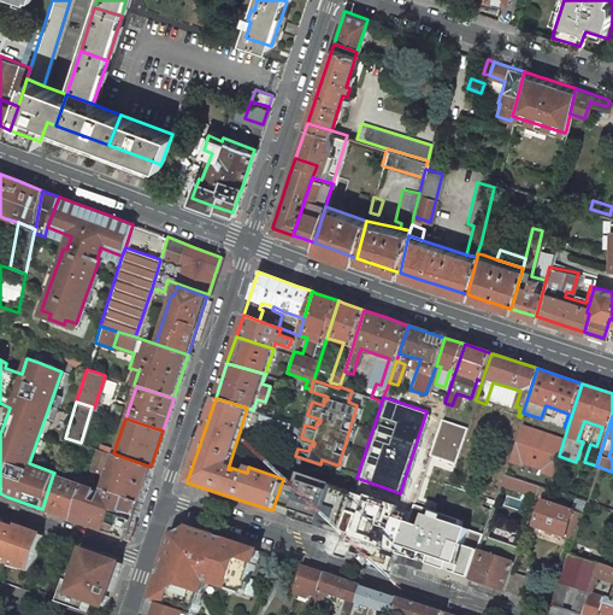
[(440,419),(428,455),(453,463),(465,427),(440,419)]
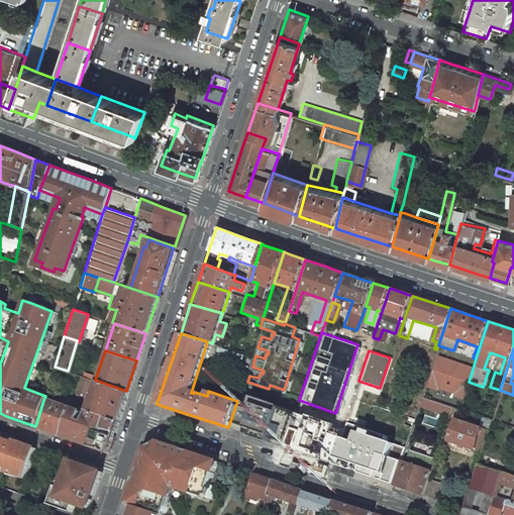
[(474,366),(434,352),(423,386),(463,399),(469,382),(474,366)]
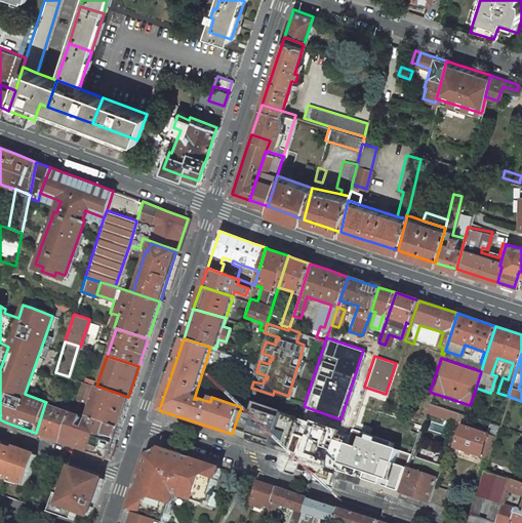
[(85,402),(91,385),(81,380),(75,399),(85,402)]
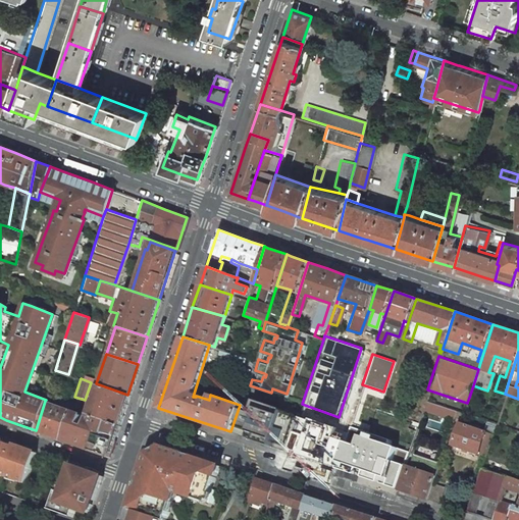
[(96,383),(86,415),(117,425),(127,395),(96,383)]
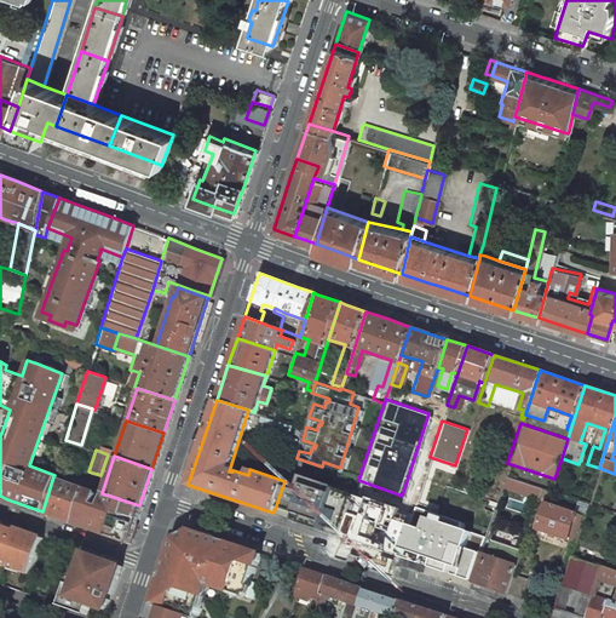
[(297,485),(285,481),(274,513),(318,528),(320,524),(340,531),(353,492),(327,485),(327,484),(300,474),(297,485)]
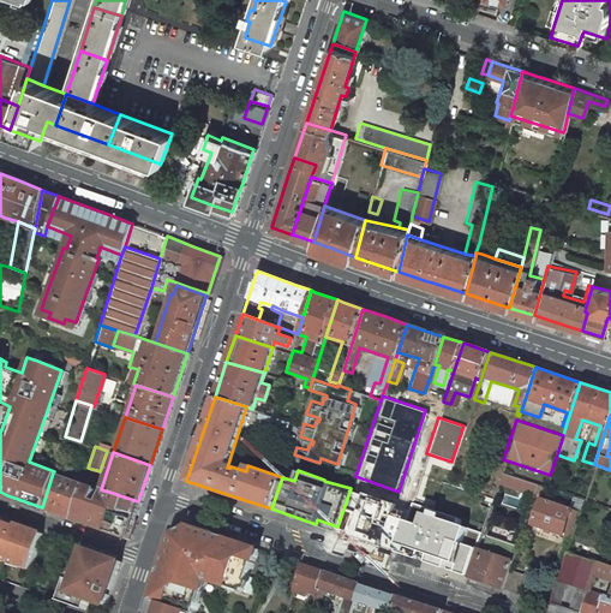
[(497,482),(532,493),(535,483),(501,471),(497,482)]
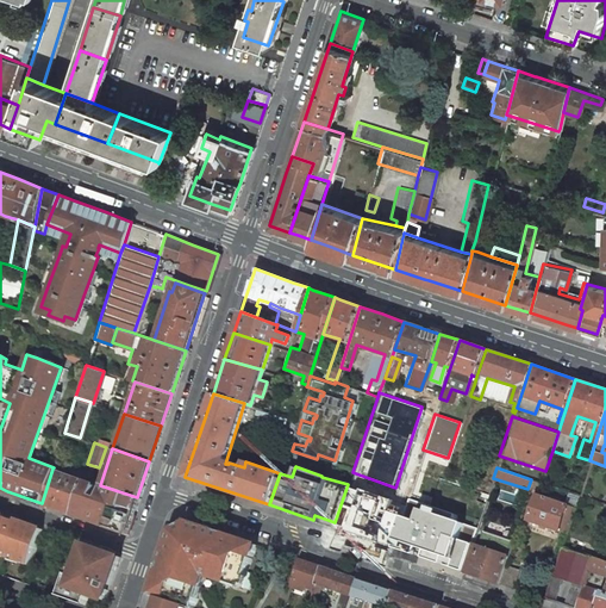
[(82,479),(52,469),(42,503),(72,514),(82,479)]
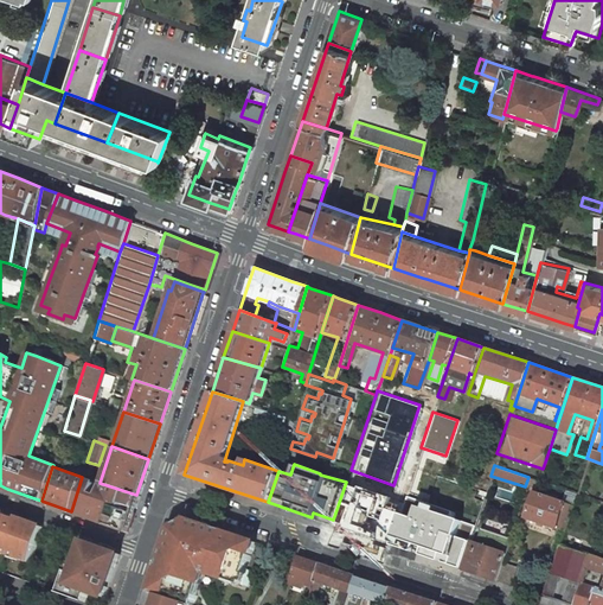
[(89,496),(94,481),(82,477),(71,511),(124,530),(136,495),(100,483),(95,497),(89,496)]
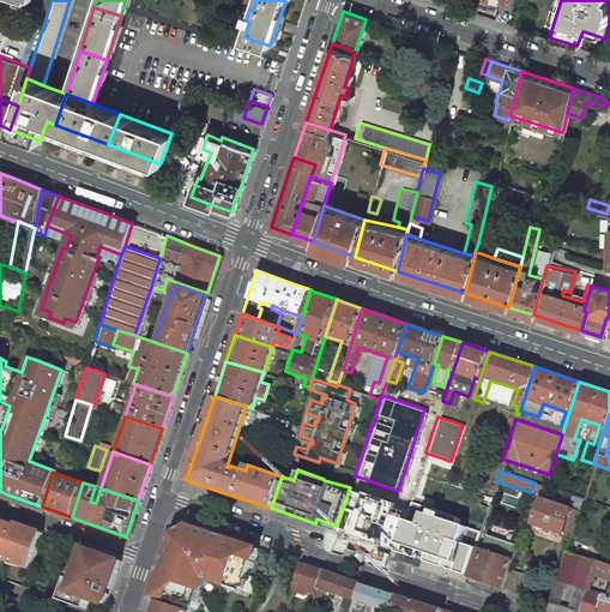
[(388,501),(350,487),(337,526),(336,531),(392,550),(403,519),(385,513),(388,501)]
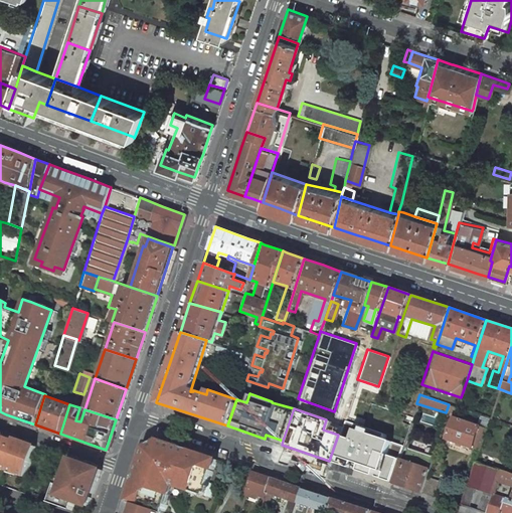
[(510,418),(490,411),(488,417),(508,423),(510,418)]
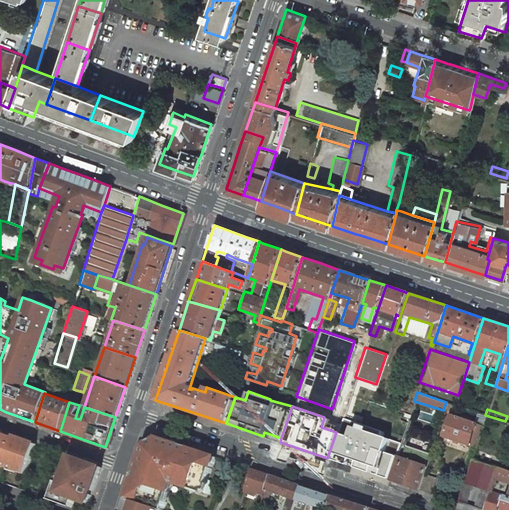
[(441,435),(474,446),(481,424),(448,414),(441,435)]
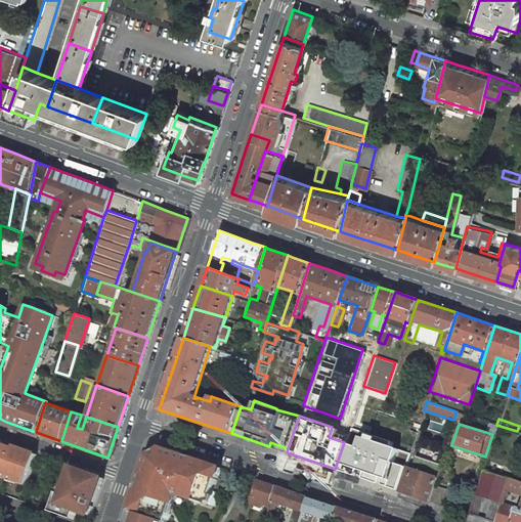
[(397,489),(404,466),(392,462),(396,448),(374,440),(376,437),(366,434),(365,438),(359,436),(356,446),(344,442),(335,469),(397,489)]
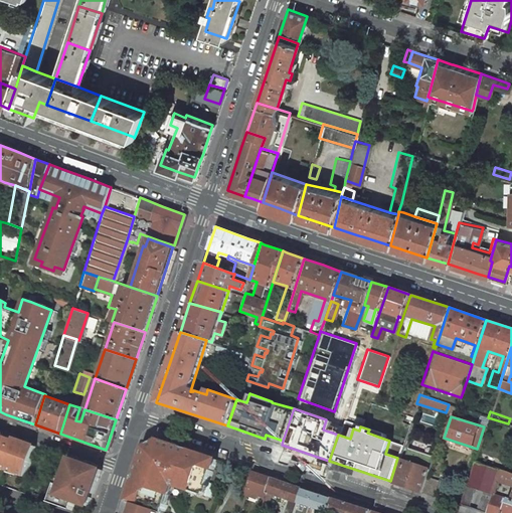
[(1,434),(0,433),(0,469),(5,470),(5,472),(12,475),(12,473),(22,477),(34,445),(8,436),(7,439),(0,436),(1,434)]
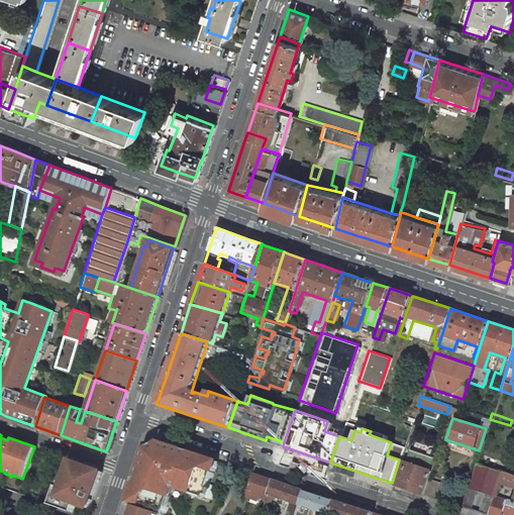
[(145,447),(126,503),(132,505),(162,514),(163,514),(166,506),(161,504),(166,489),(172,486),(186,490),(188,486),(197,489),(195,493),(204,496),(216,460),(168,444),(158,440),(145,447)]
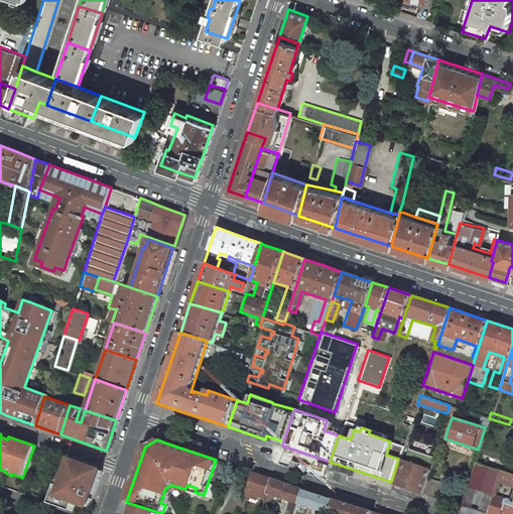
[(62,479),(60,485),(55,484),(52,492),(55,493),(52,504),(55,505),(72,511),(75,503),(88,507),(90,500),(95,484),(97,477),(100,470),(87,465),(73,460),(70,459),(66,469),(70,470),(66,480),(62,479)]
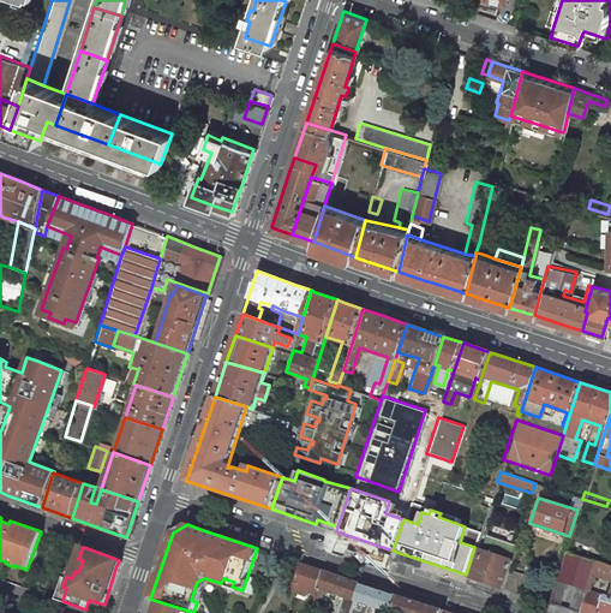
[(510,559),(474,547),(466,575),(501,585),(510,559)]
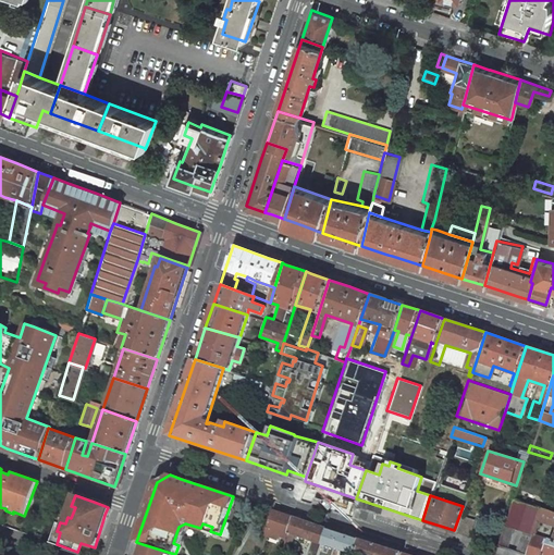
[(519,529),(513,551),(526,554),(532,533),(537,518),(540,507),(512,497),(496,545),(505,547),(512,527),(519,529)]
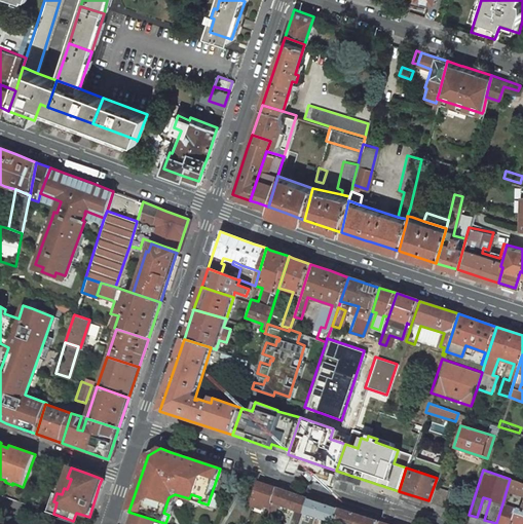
[(502,503),(496,523),(497,523),(522,523),(522,483),(510,479),(507,489),(522,493),(522,498),(522,499),(519,509),(502,503)]
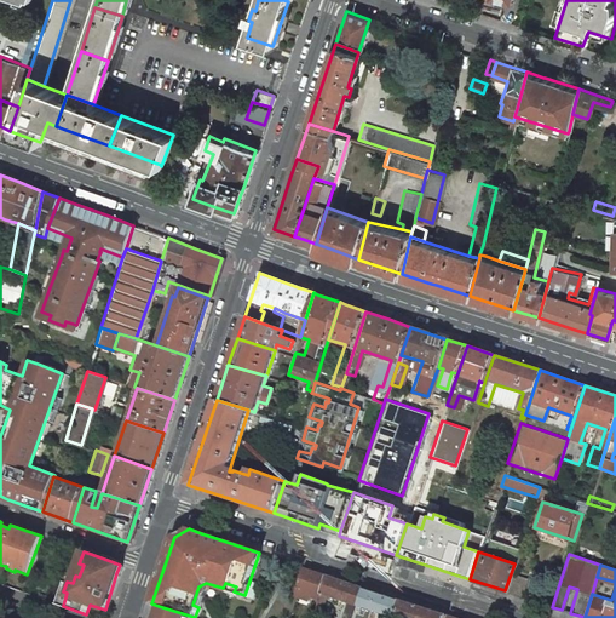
[(297,584),(293,594),(316,601),(318,591),(324,574),(303,567),(297,584)]
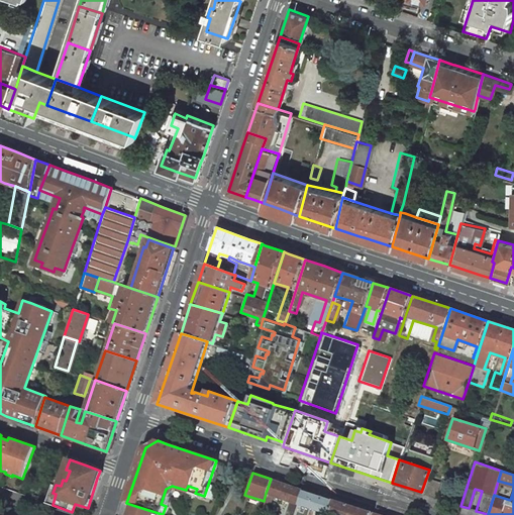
[(266,493),(297,503),(302,489),(271,479),(266,493)]
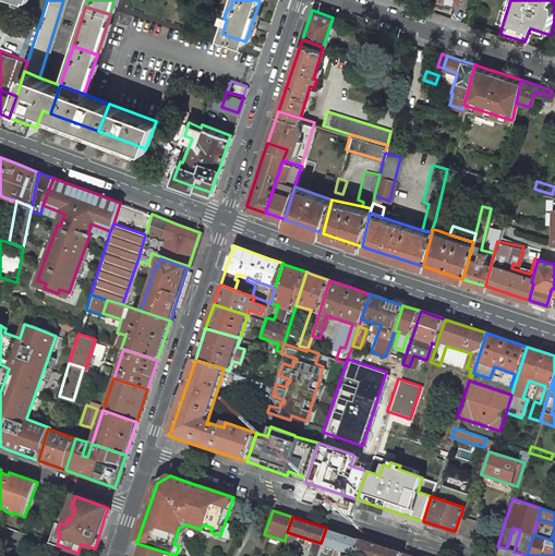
[(179,528),(173,544),(179,546),(185,524),(179,528)]
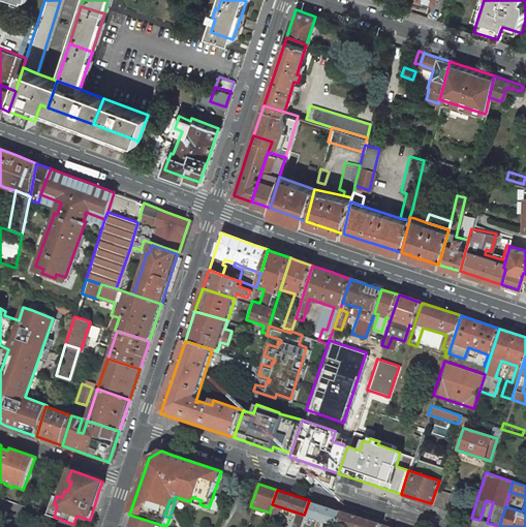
[(331,526),(334,526),(336,525),(340,510),(309,500),(304,515),(332,524),(331,526)]
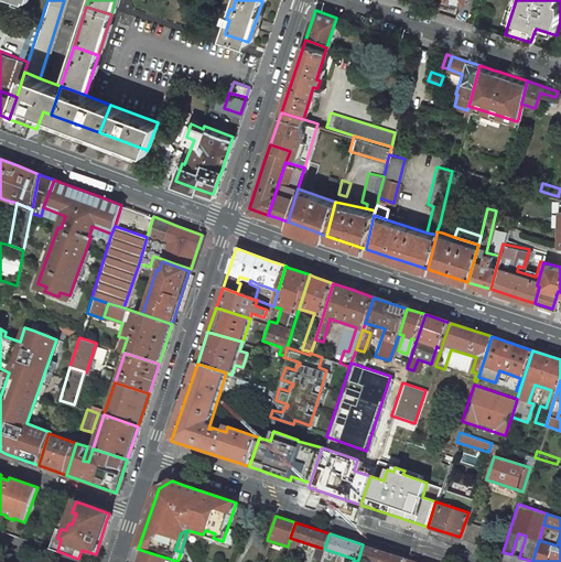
[(363,561),(403,561),(406,559),(363,544),(358,560),(356,561),(360,561),(362,561),(363,561)]
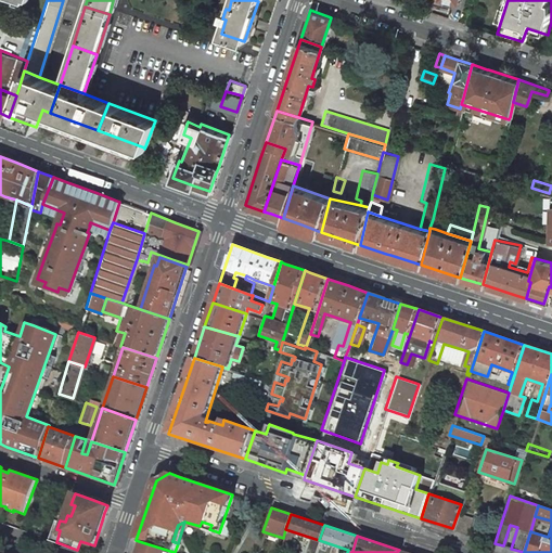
[(142,542),(136,540),(131,552),(174,552),(142,542)]
